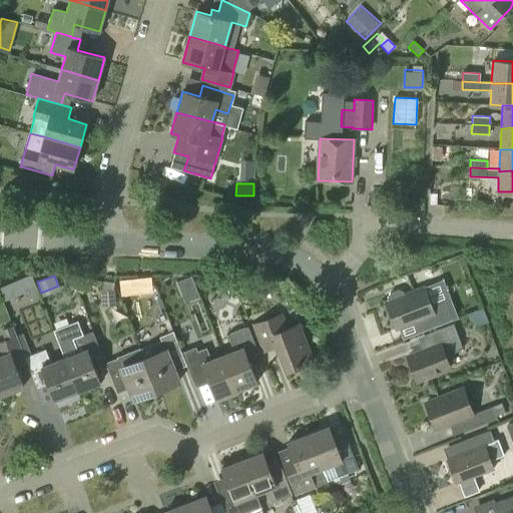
[(193,282),(191,276),(177,282),(179,287),(193,282)]
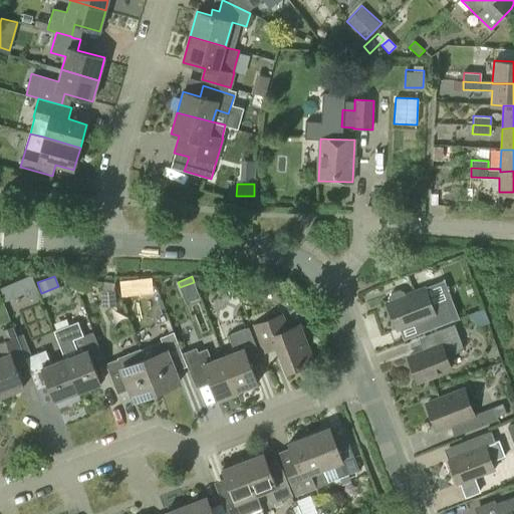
[(12,283),(0,287),(0,288),(5,301),(18,296),(12,283)]
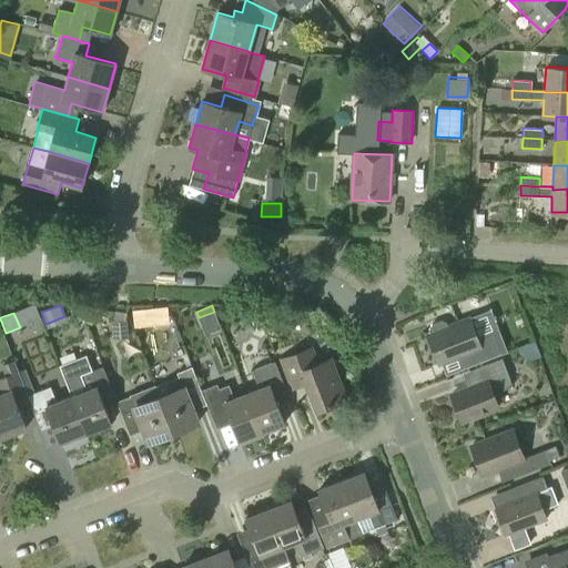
[(477,338),(469,318),(447,327),(446,323),(440,321),(430,325),(428,330),(429,334),(427,335),(438,364),(465,354),(469,366),(501,354),(494,333),(477,338)]
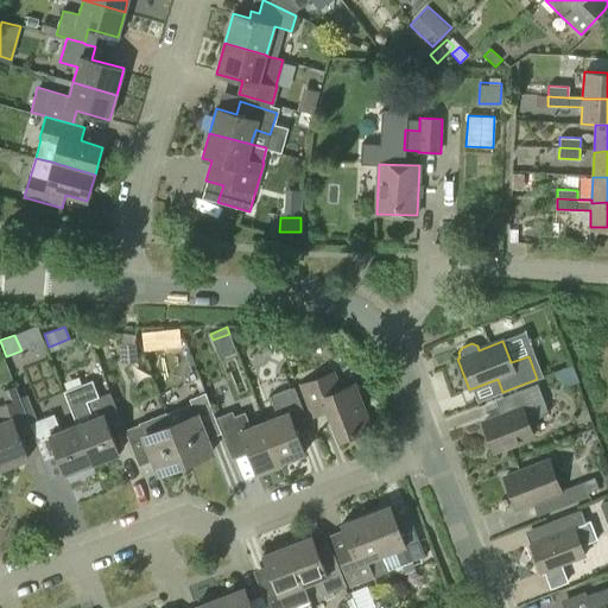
[(137,356),(135,343),(120,344),(121,358),(137,356)]
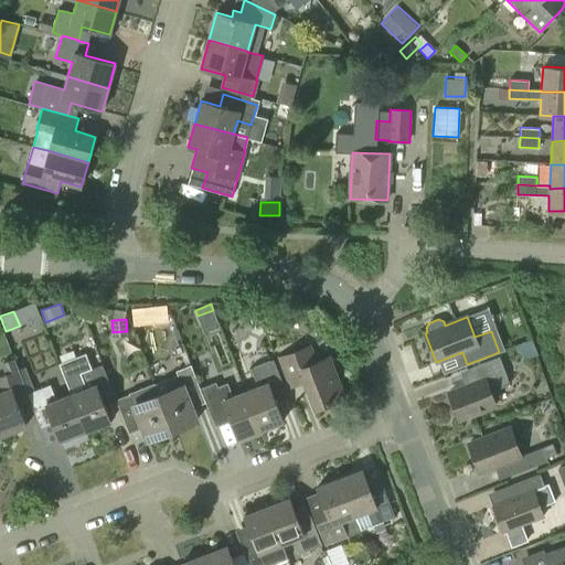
[(317,363),(310,347),(280,359),(290,386),(305,381),(316,408),(344,397),(329,358),(317,363)]
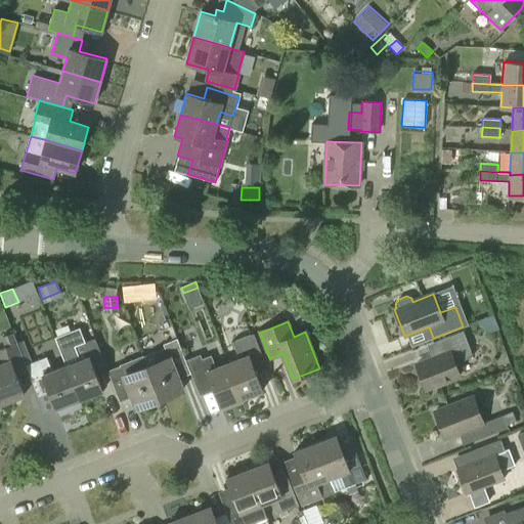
[(426,388),(460,376),(454,363),(473,356),(464,331),(435,342),(440,355),(417,364),(426,388)]
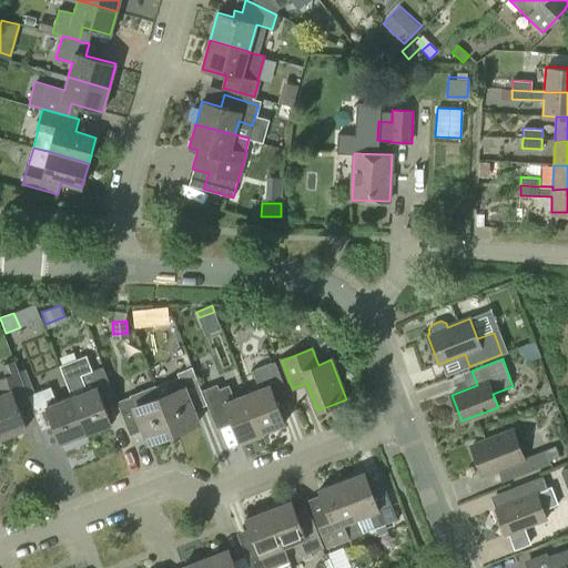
[(31,407),(27,395),(18,373),(13,359),(1,364),(7,377),(0,378),(0,393),(0,395),(0,394),(0,437),(27,428),(20,412),(31,407)]
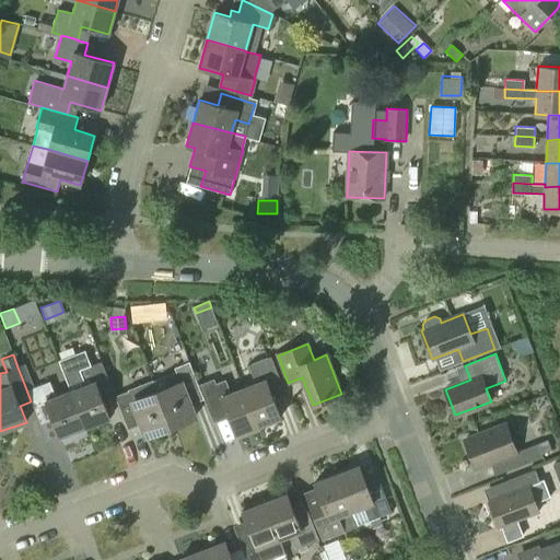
[(243,388),(258,427),(280,418),(270,392),(282,386),(270,357),(248,365),(255,384),(243,388)]
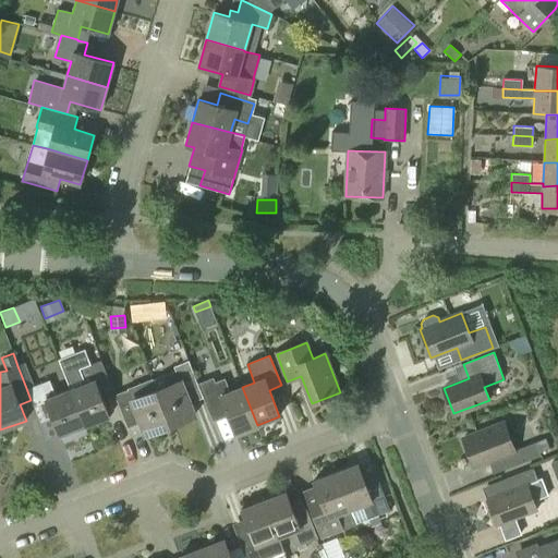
[(71,389),(84,425),(109,415),(102,398),(114,392),(100,360),(77,370),(84,384),(71,389)]
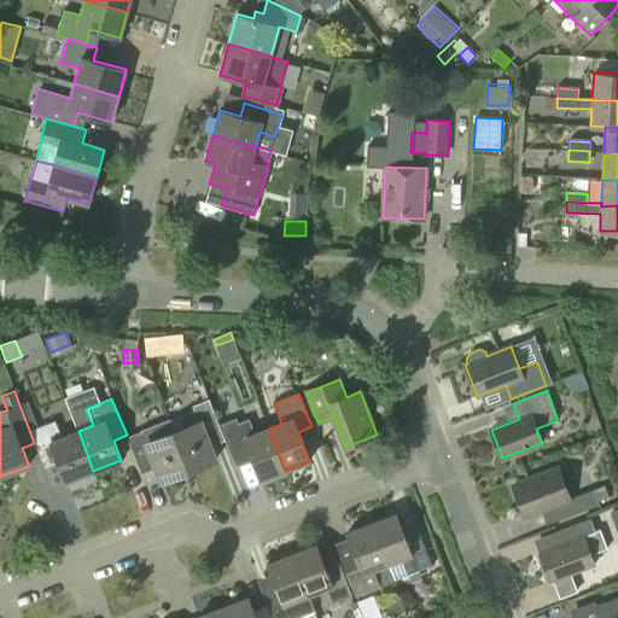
[(174,432),(188,471),(216,460),(202,423),(215,417),(209,400),(193,406),(194,410),(182,415),(187,426),(174,432)]
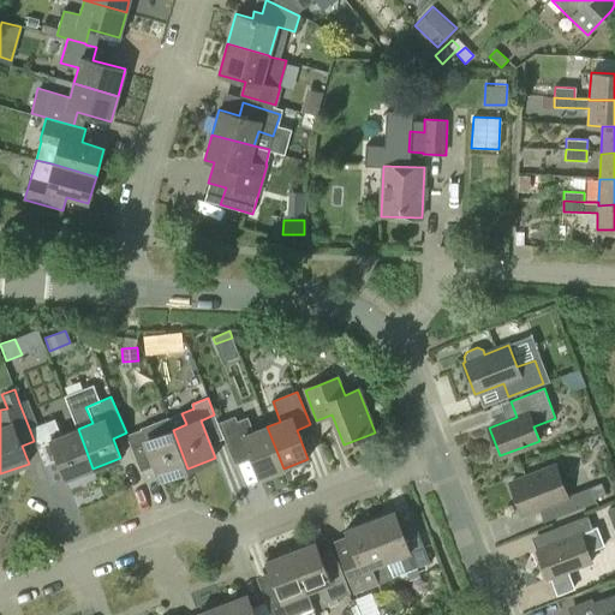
[(284,469),(267,427),(254,431),(248,417),(237,421),(234,416),(218,423),(231,455),(248,448),(260,477),(284,469)]
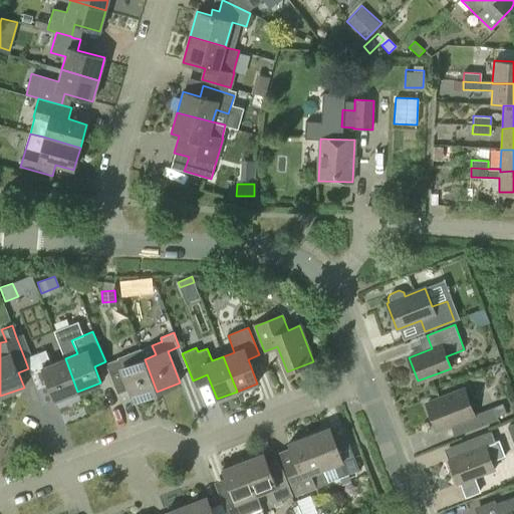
[(77,392),(65,358),(51,363),(46,349),(24,357),(28,368),(29,367),(35,381),(46,377),(55,401),(77,392)]
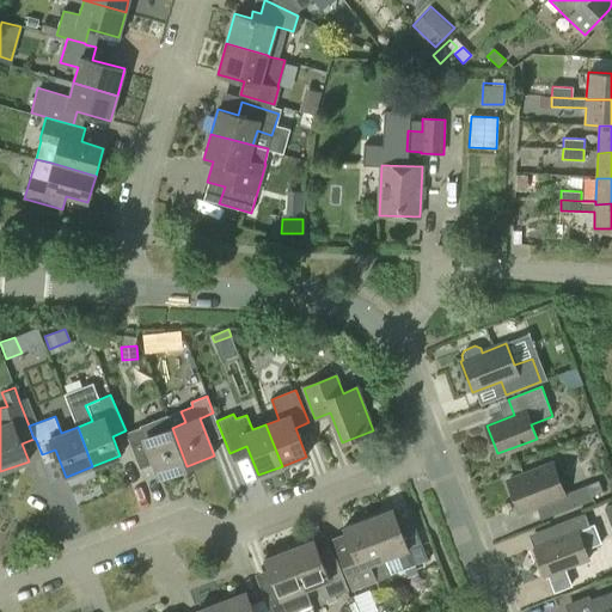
[(187,466),(172,428),(158,433),(153,421),(126,433),(134,452),(148,447),(159,477),(187,466)]
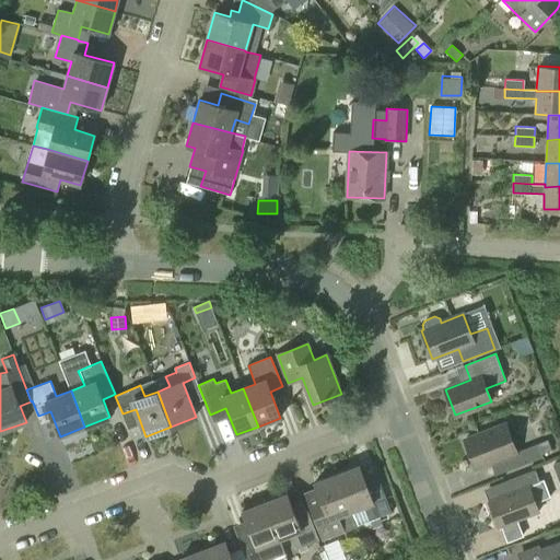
[(516,452),(505,424),(464,440),(476,469),(501,459),(505,471),(543,457),(537,443),(516,452)]
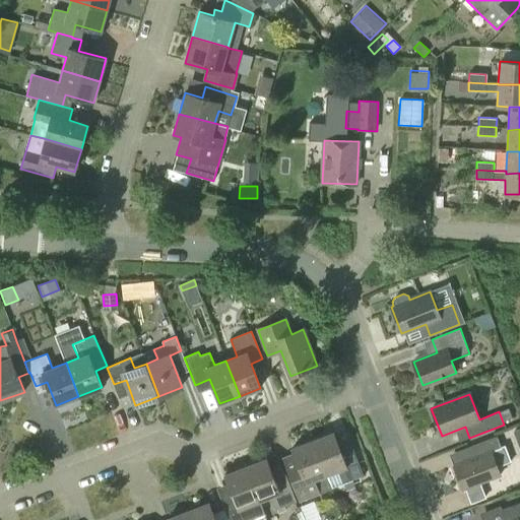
[(313,440),(326,474),(331,489),(364,475),(354,452),(343,456),(334,432),(313,440)]
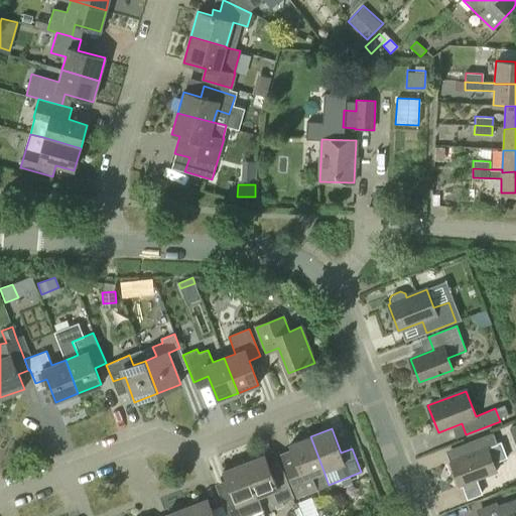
[(459,486),(497,472),(488,447),(498,444),(493,432),(464,443),(469,456),(449,463),(459,486)]
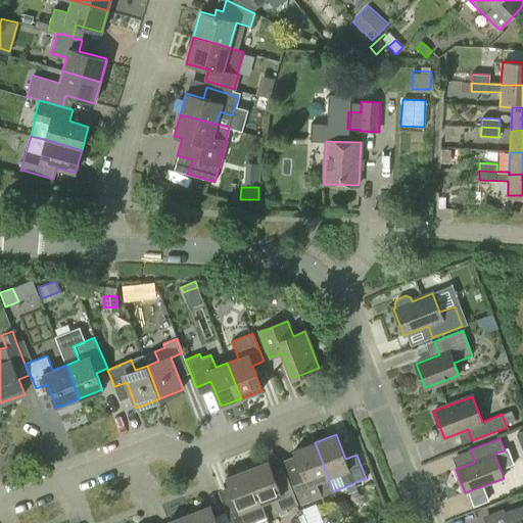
[(316,482),(328,477),(315,442),(293,450),(302,475),(291,480),(301,505),(321,496),(316,482)]
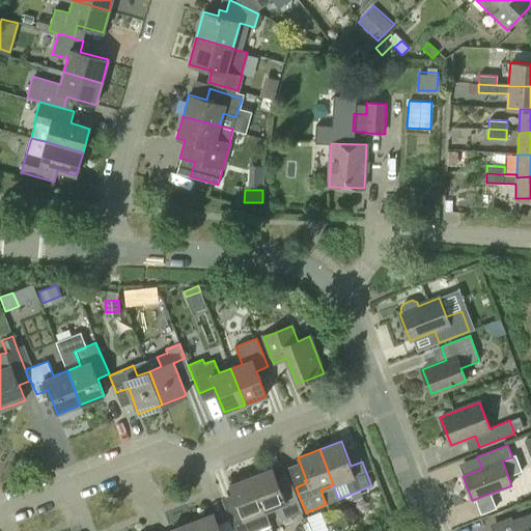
[(263,511),(264,511),(277,507),(281,520),(302,512),(292,488),(282,493),(272,468),(250,476),(263,511)]
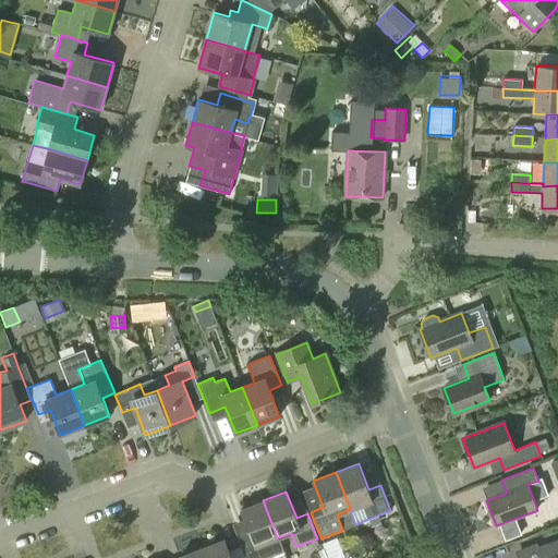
[(245,557),(266,557),(283,552),(278,537),(277,537),(263,500),(241,509),(251,535),(239,541),(245,557)]
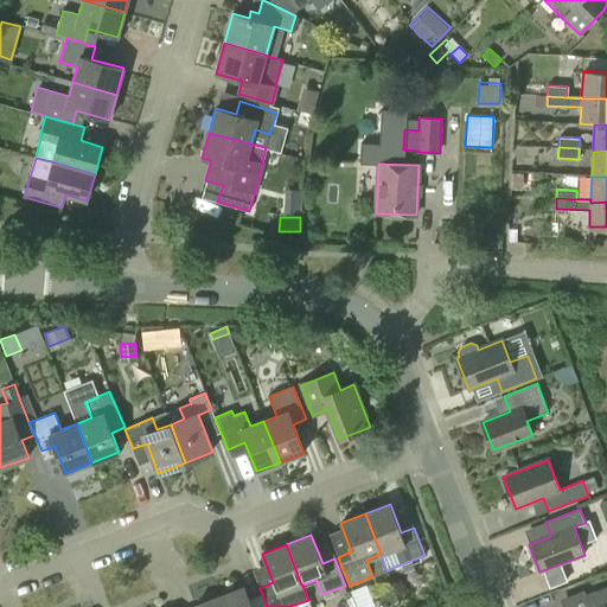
[(366,582),(351,589),(358,606),(369,606),(376,605),(366,582)]
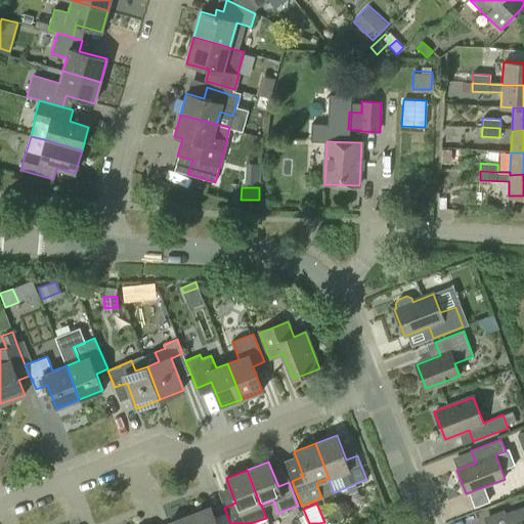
[(522,523),(523,522),(523,506),(505,513),(509,523),(522,523)]
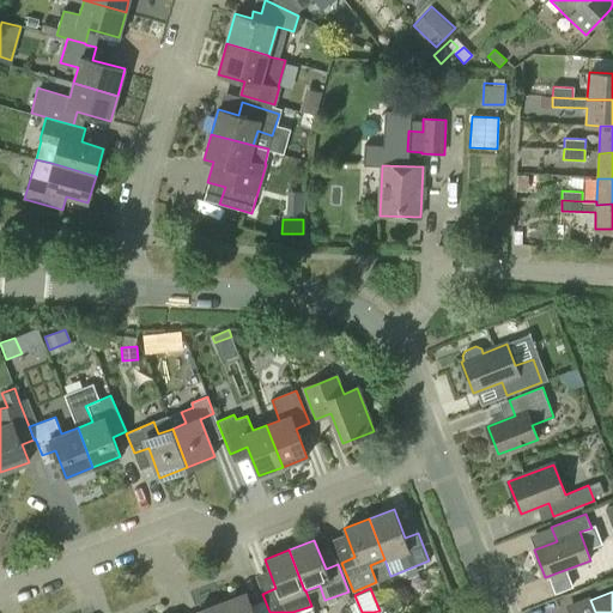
[(254,612),(247,593),(222,602),(225,612),(254,612)]
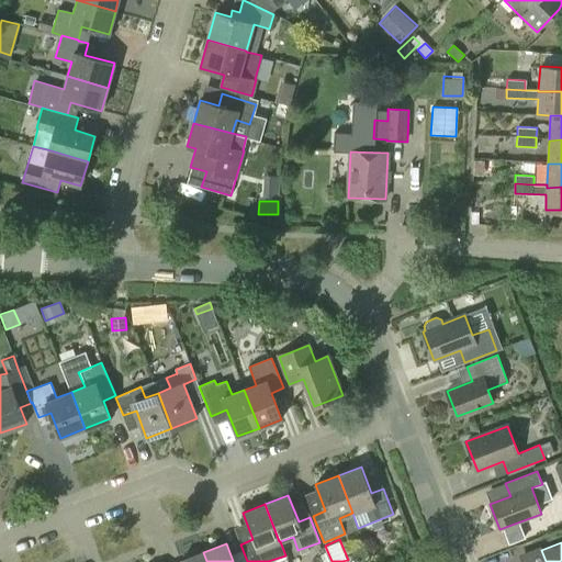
[(206,561),(203,552),(180,561),(206,561)]
